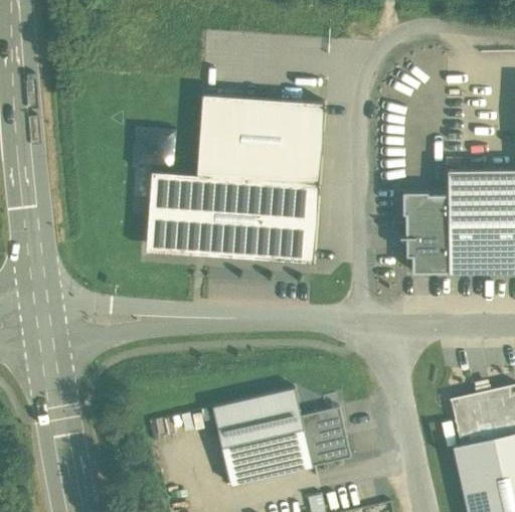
[(202,94),(196,174),(173,173),(151,172),(145,252),(201,257),(312,265),(324,105),(202,94)]
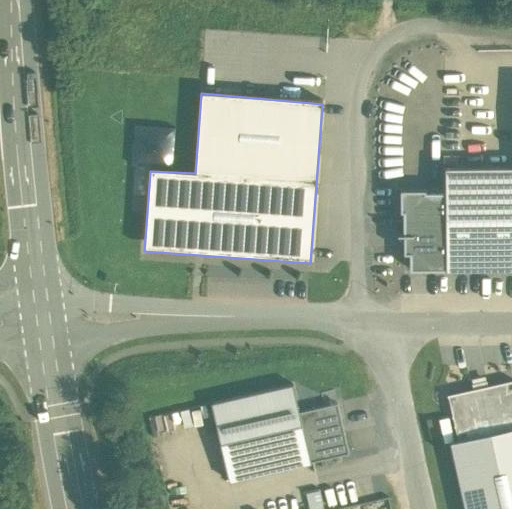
[(175,131),(134,127),(130,169),(150,171),(172,172),(175,131)]
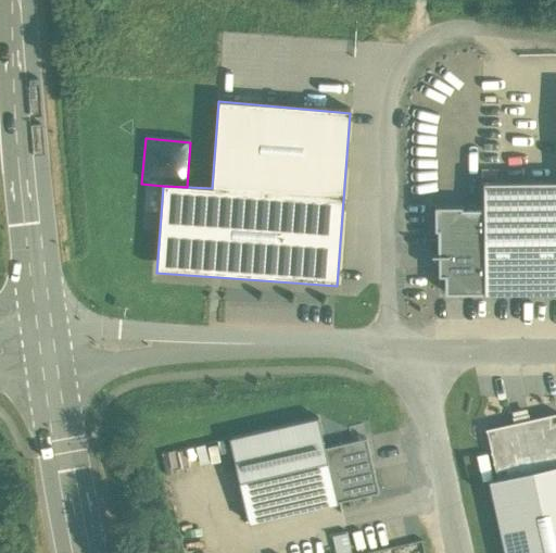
[(479,209),(436,209),(436,275),(445,275),(445,293),(555,292),(555,178),(479,179),(479,209)]
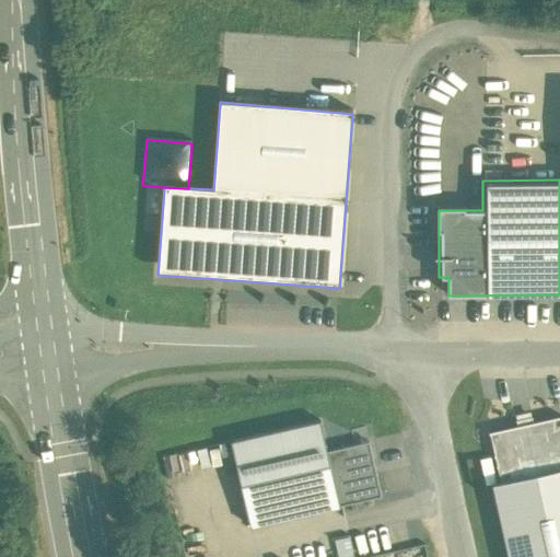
[(501,485),(492,486),(508,556),(559,556),(559,418),(525,426),(489,436),(501,485)]
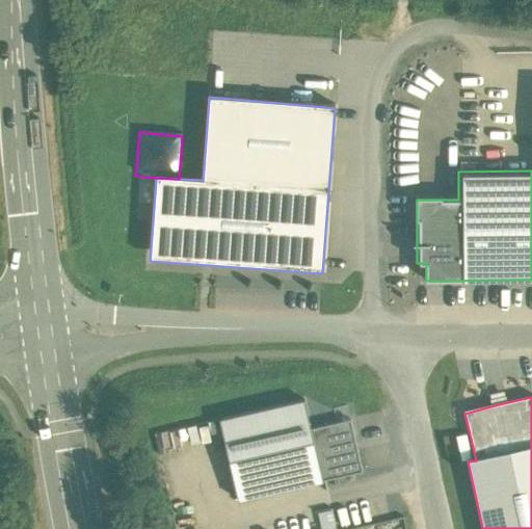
[(311,430),(303,401),(218,421),(237,503),(324,482),(363,474),(356,448),(350,421),(311,430)]
